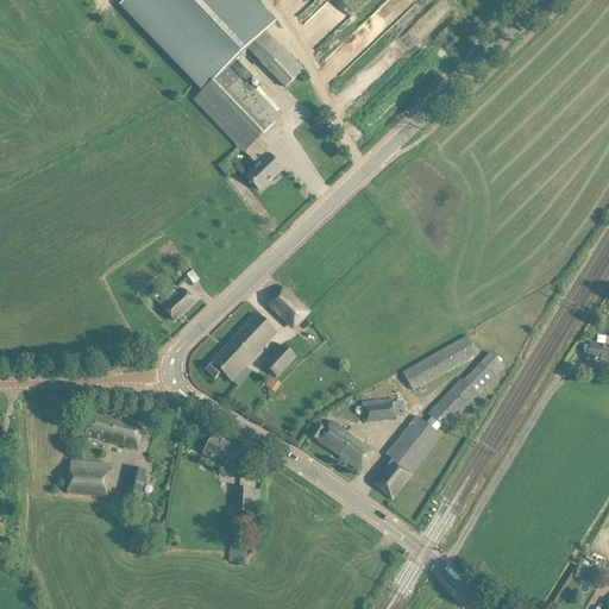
[(237,61),(248,50),(267,32),(274,25),(250,0),(126,0),(121,5),(205,92),(237,61)]
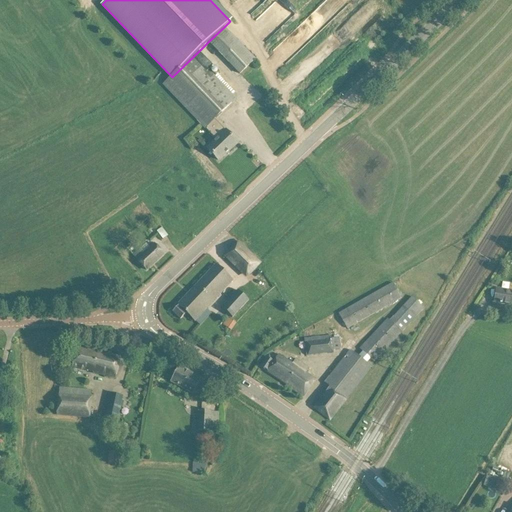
[(240,74),(255,60),(224,27),(208,42),(240,74)]
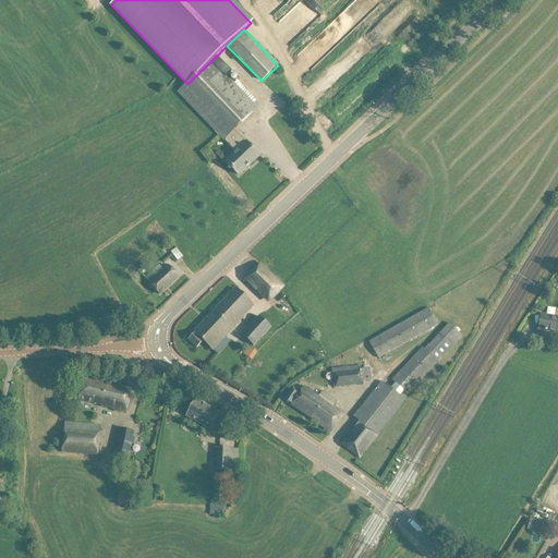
[(226,162),(238,174),(250,164),(250,165),(258,156),(233,130),(257,108),(227,76),(232,72),(217,56),(187,84),(185,86),(178,93),(218,135),(235,153),(226,162)]
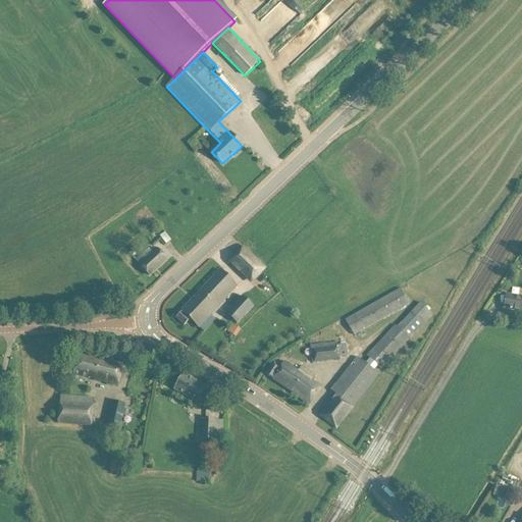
[(164,233),(160,238),(165,245),(170,242),(171,241),(165,233),(164,233)]
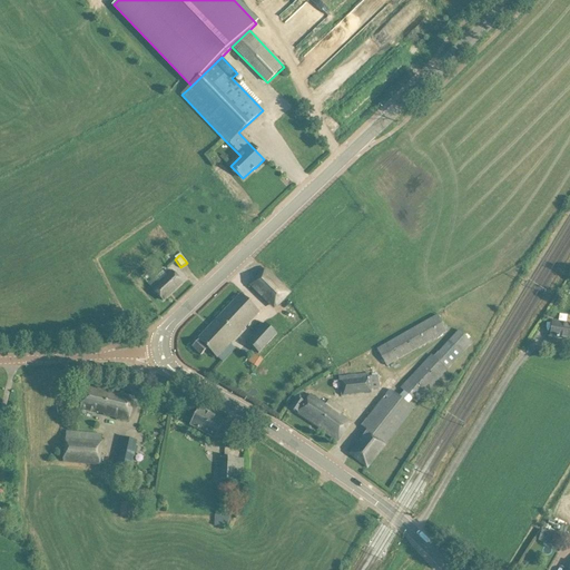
[(291,293),(266,269),(251,286),(275,310),(291,293)]
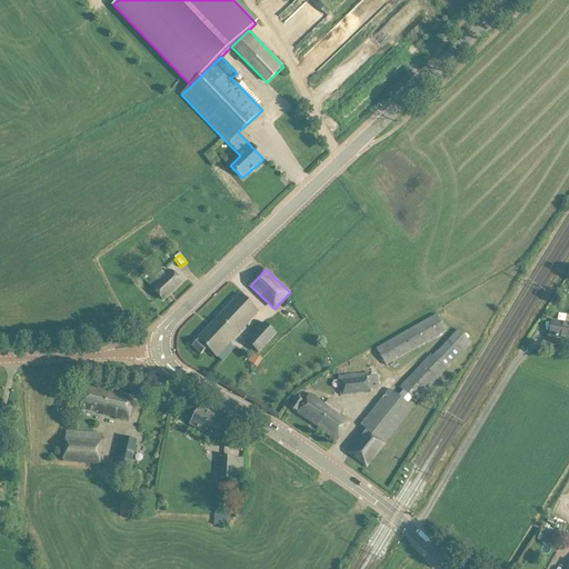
[(153,290),(162,300),(182,283),(172,272),(153,290)]
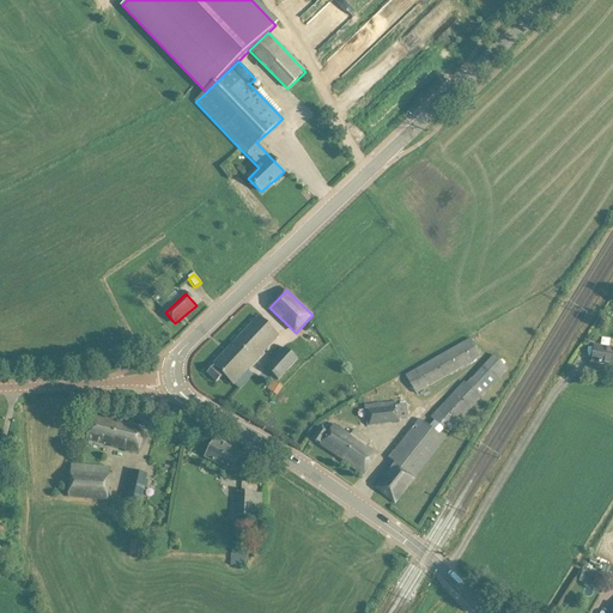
[(223,375),(234,384),(279,337),(259,317),(206,374),(216,383),(223,375)]
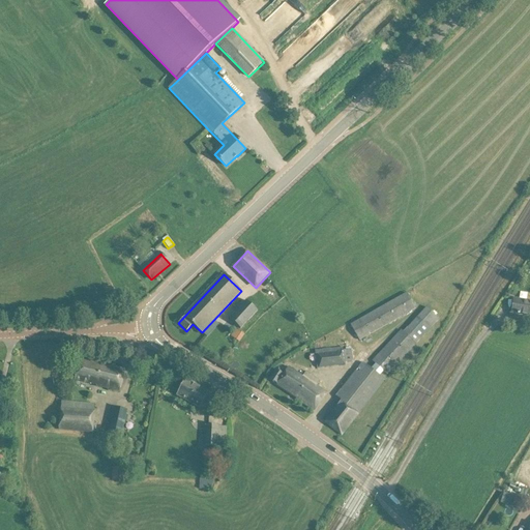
[(360,343),(416,311),(407,293),(350,325),(360,343)]
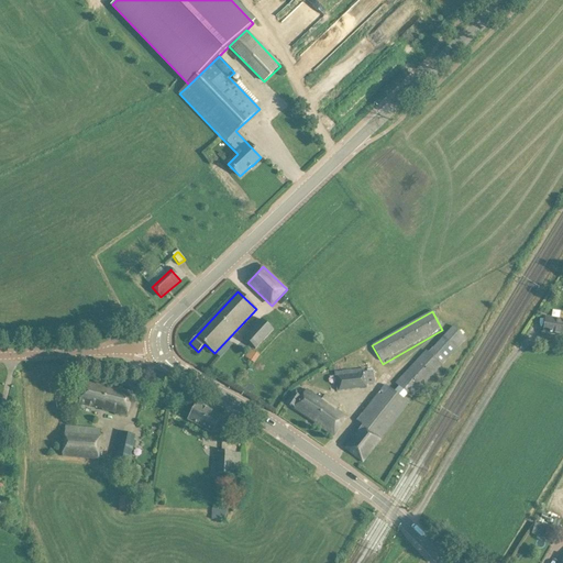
[(562,320),(545,318),(543,333),(562,335),(562,320)]
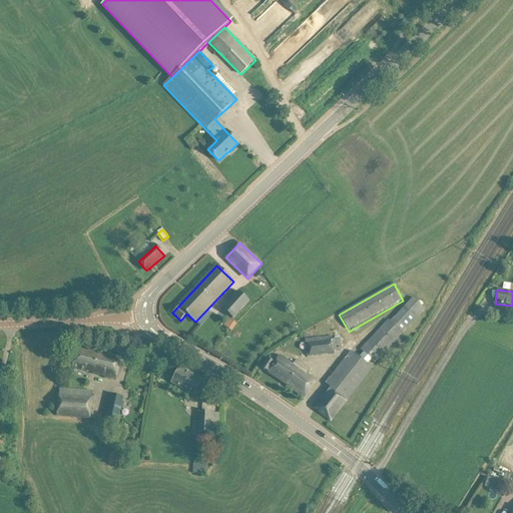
[(232,319),(249,302),(238,292),(221,309),(232,319)]
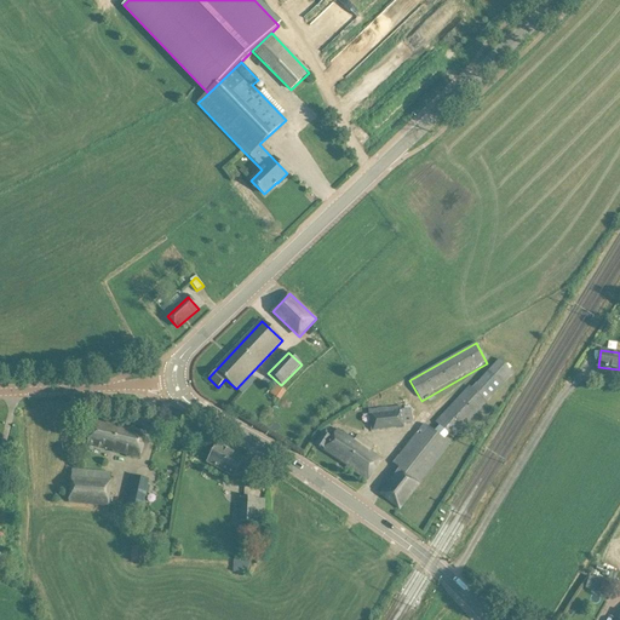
[(435,423),(453,438),(512,374),(498,361),(471,390),(469,388),(435,423)]
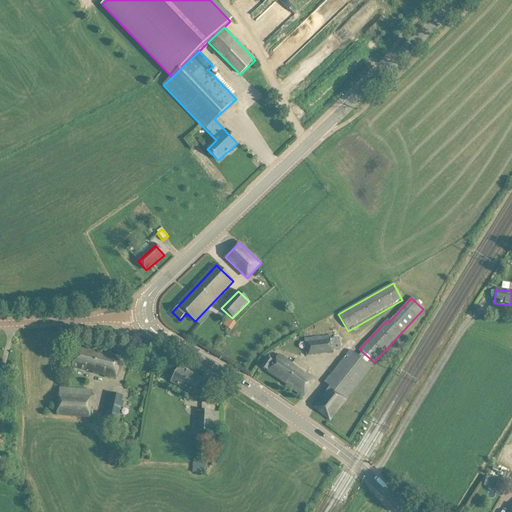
[(305,337),(307,354),(333,351),(333,348),(341,347),(340,337),(332,338),(331,334),(305,337)]
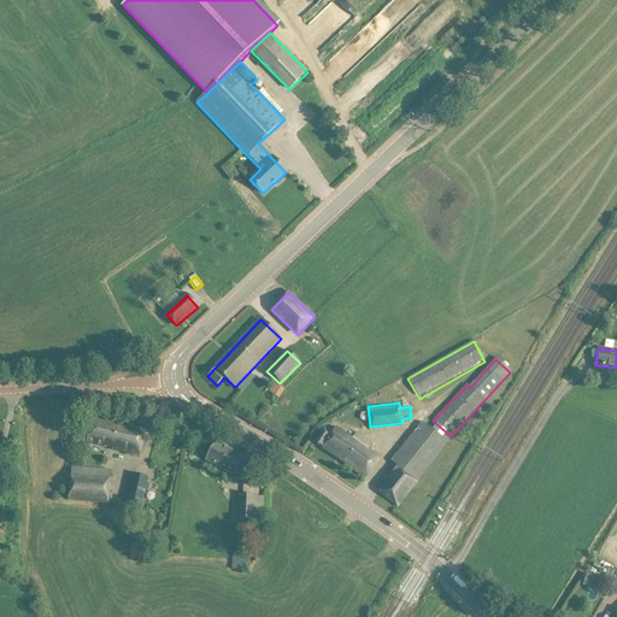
[(140,456),(146,432),(93,419),(87,441),(113,447),(112,450),(118,451),(118,453),(121,454),(122,451),(140,456)]
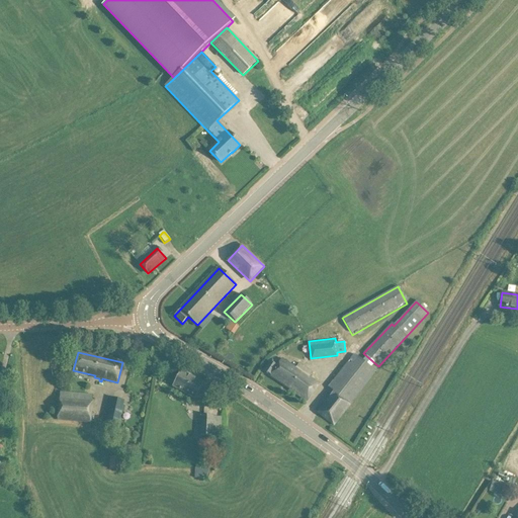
[(354,355),(329,387),(334,392),(318,413),(334,425),(375,371),(354,355)]
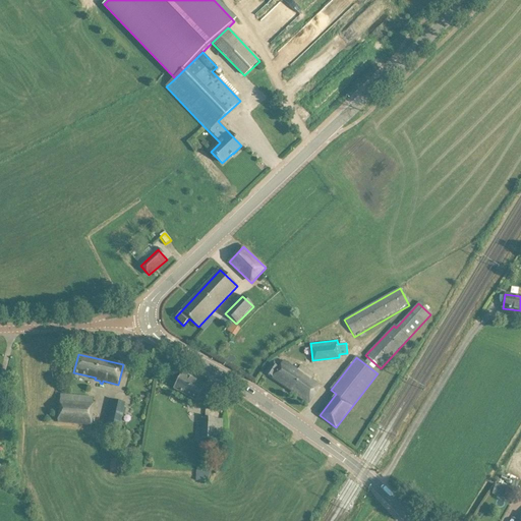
[(272,363),(265,373),(292,391),(291,392),(308,404),(321,387),(311,381),(315,374),(301,365),(297,371),(283,361),(279,368),(272,363)]
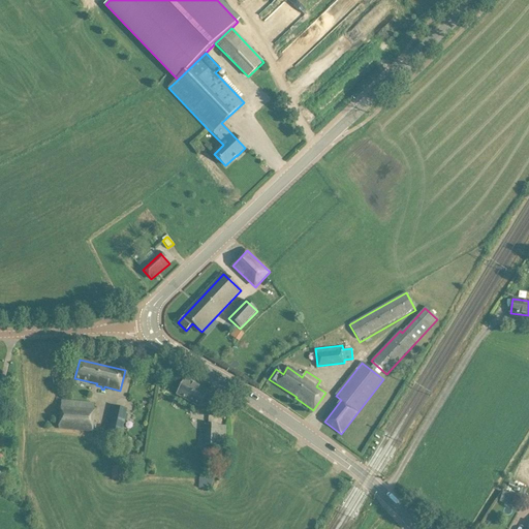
[(199,408),(209,392),(185,378),(176,395),(199,408)]
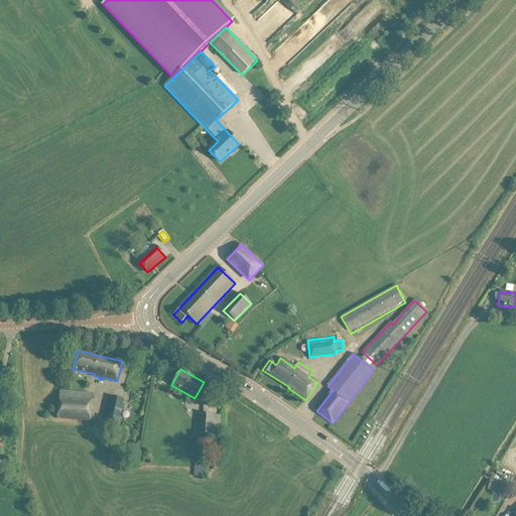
[(88,421),(91,402),(81,400),(81,396),(70,395),(70,399),(58,397),(56,417),(88,421)]
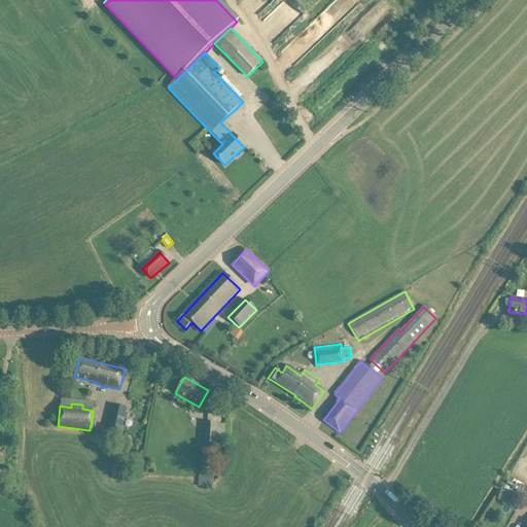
[(112,407),(107,430),(121,433),(126,409),(112,407)]
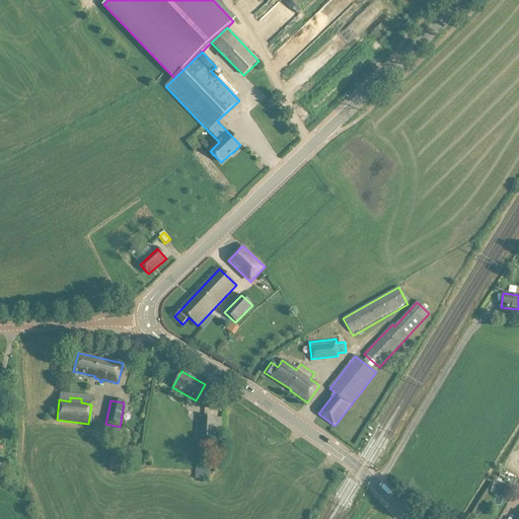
[(213,439),(214,417),(201,417),(200,438),(213,439)]
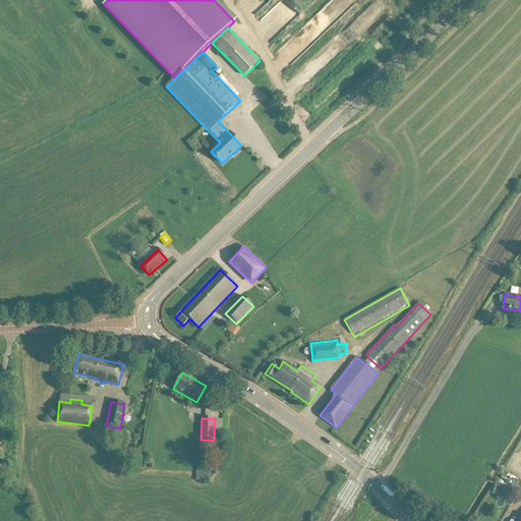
[(110,460),(110,472),(121,472),(122,461),(110,460)]
